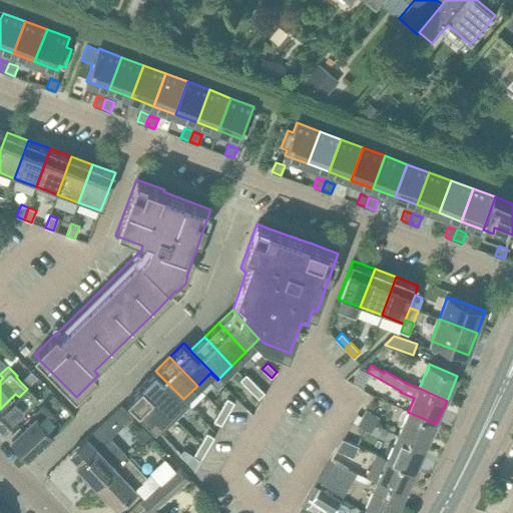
[(189,405),(183,399),(155,371),(142,385),(175,419),(189,405)]
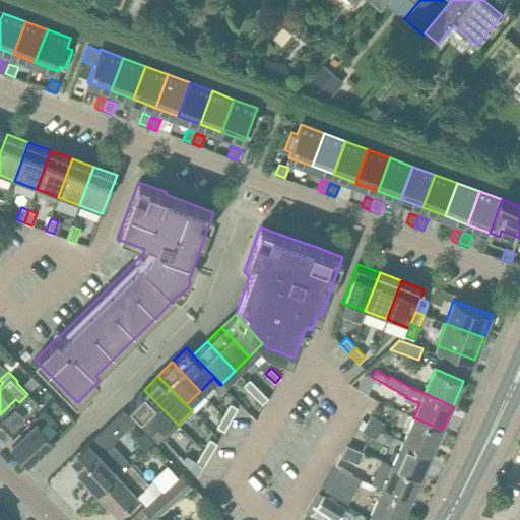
[(33,377),(21,388),(27,394),(39,383),(33,377)]
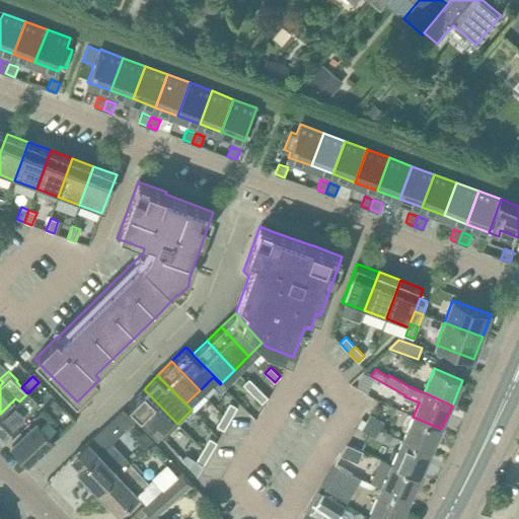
[(243,384),(252,394),(258,388),(249,379),(243,384)]
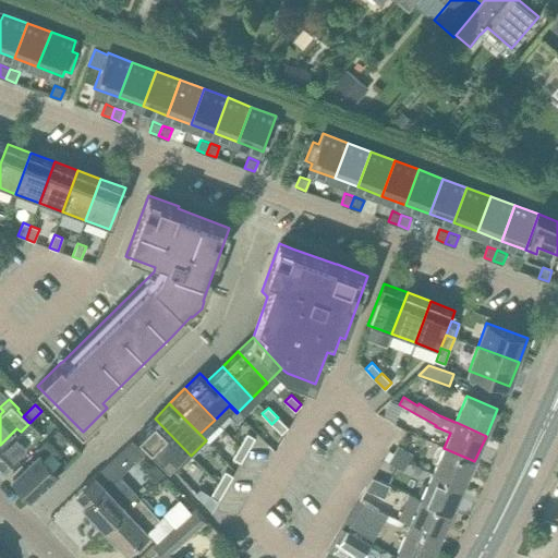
[(288,427),(278,417),(271,424),(281,434),(288,427)]
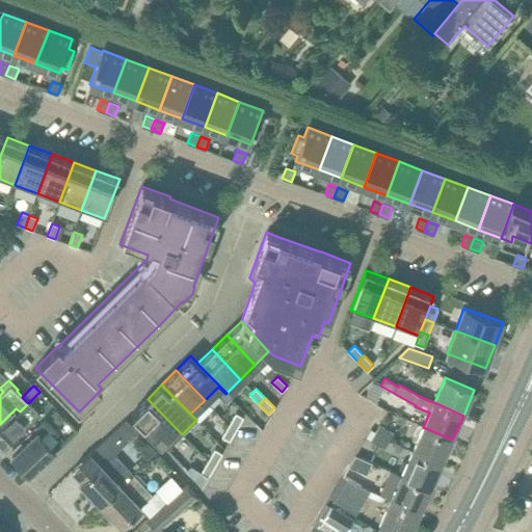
[(167,449),(182,434),(148,399),(132,414),(167,449)]
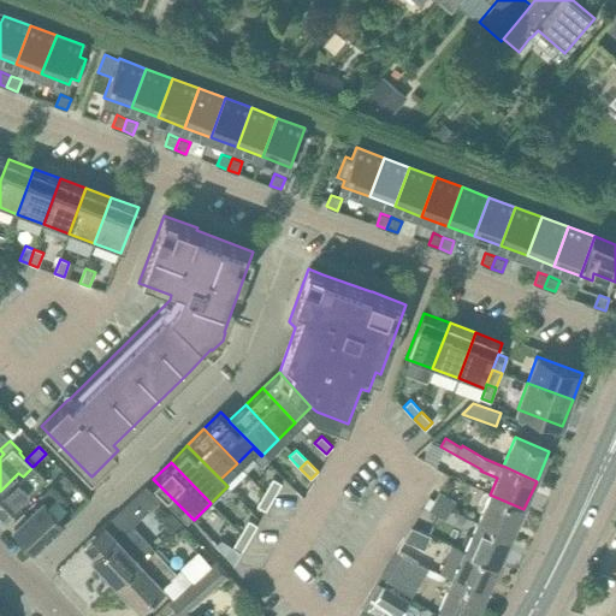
[(18,473),(0,491),(0,515),(4,520),(45,479),(33,467),(23,477),(18,473)]
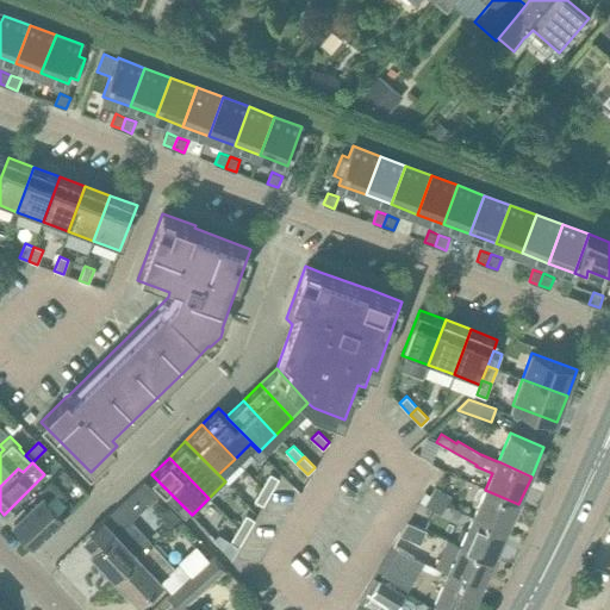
[(279,479),(271,473),(263,487),(272,492),(279,479)]
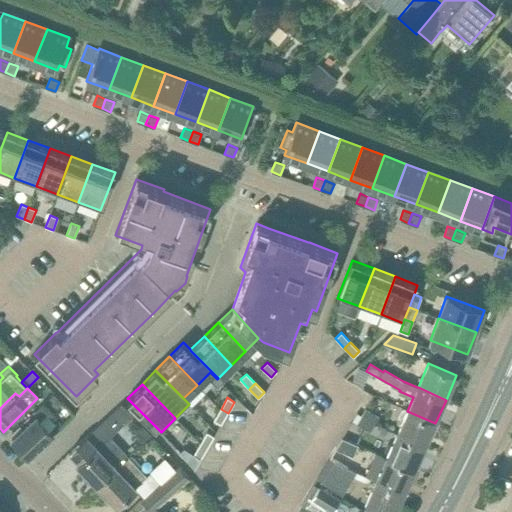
[(132,416),(121,404),(71,450),(81,462),(77,466),(97,487),(129,458),(110,438),(132,416)]
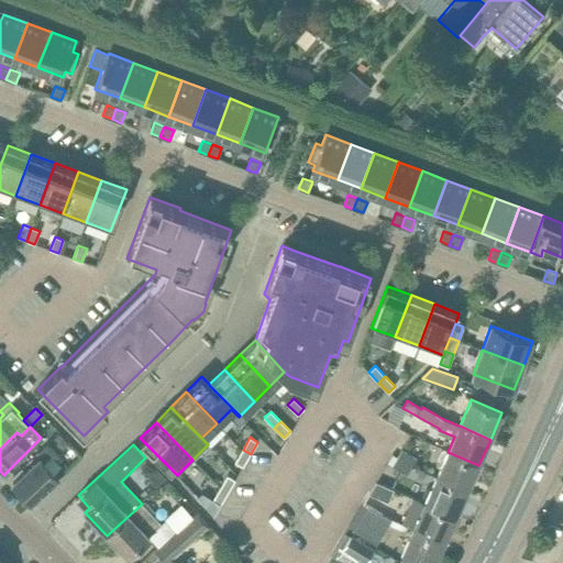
[(401,449),(396,457),(410,466),(416,457),(401,449)]
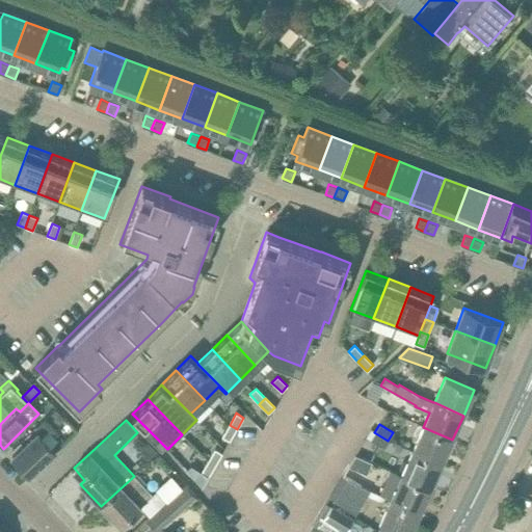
[(230,441),(237,429),(230,425),(222,436),(230,441)]
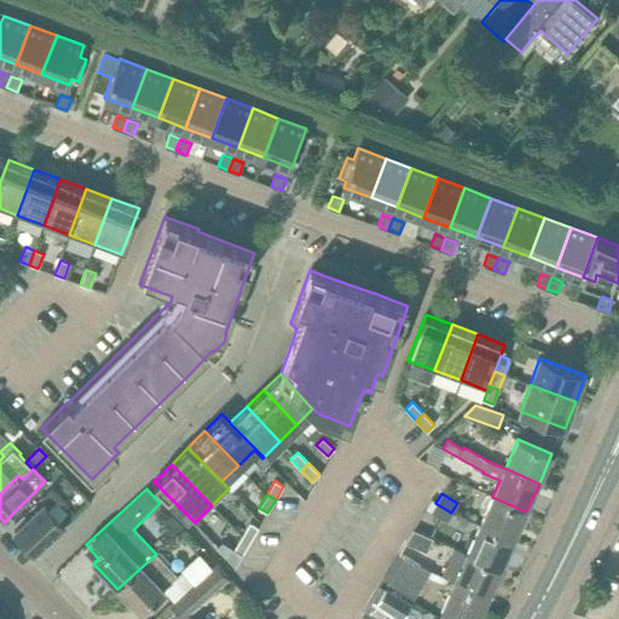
[(492,497),(479,525),(514,541),(526,512),(492,497)]
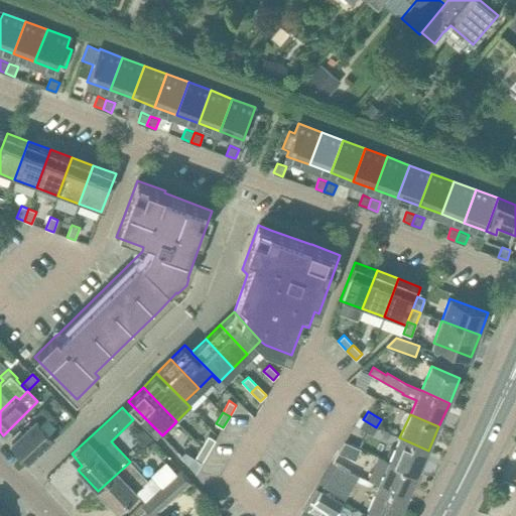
[(376,427),(363,419),(358,426),(371,434),(376,427)]
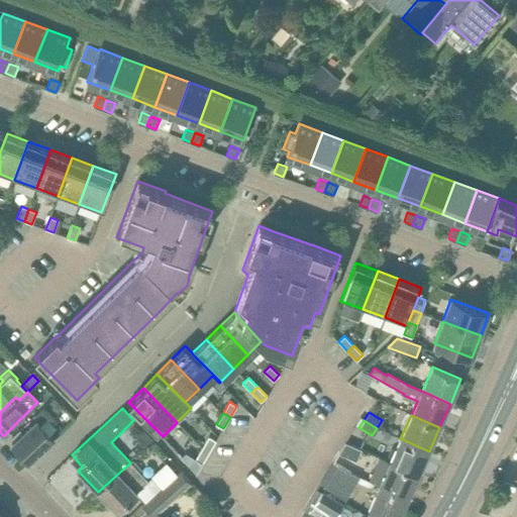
[(12,444),(28,462),(54,439),(36,421),(12,444)]
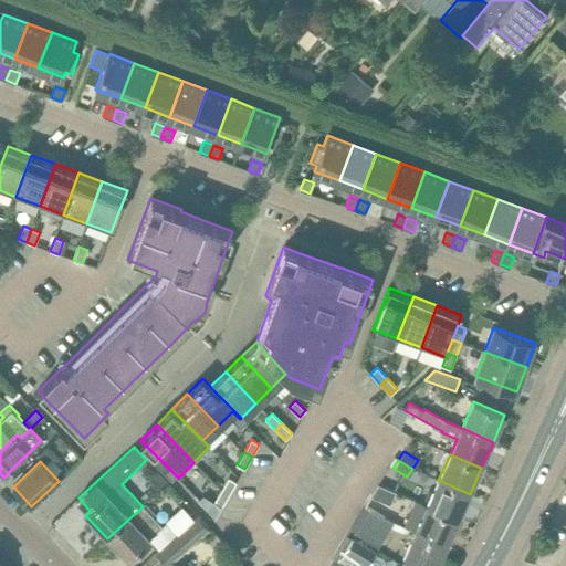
[(237,482),(229,478),(221,490),(229,495),(237,482)]
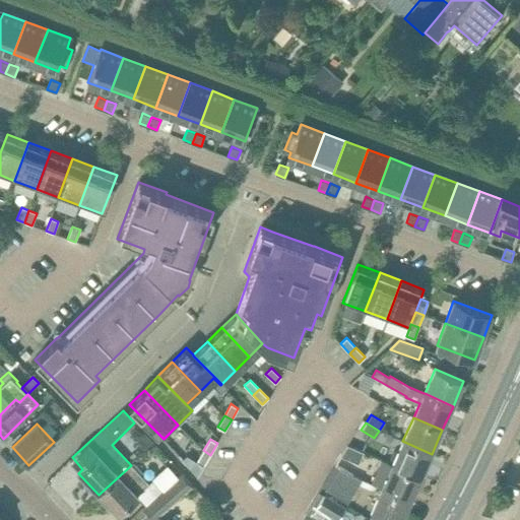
[(402,441),(392,465),(420,478),(432,454),(402,441)]
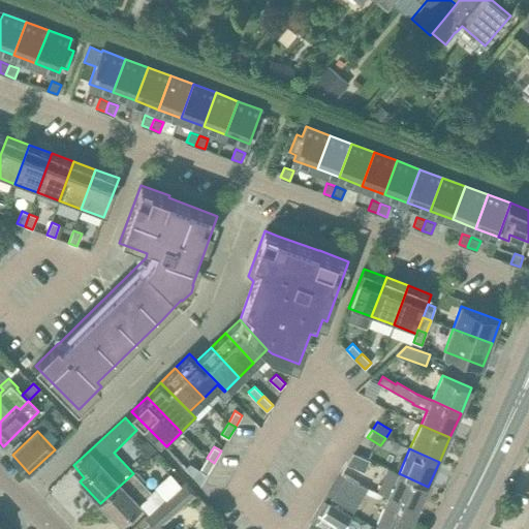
[(348,462),(341,473),(359,484),(365,469),(369,460),(353,453),(348,462)]
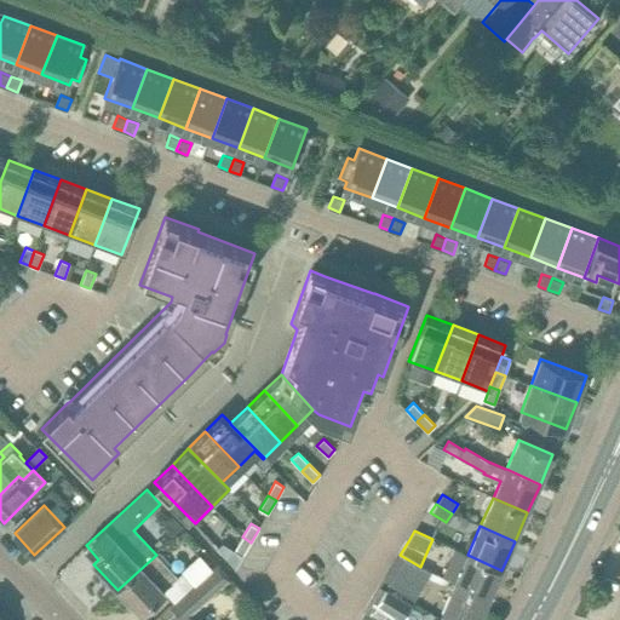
[(244,556),(251,543),(242,537),(235,551),(244,556)]
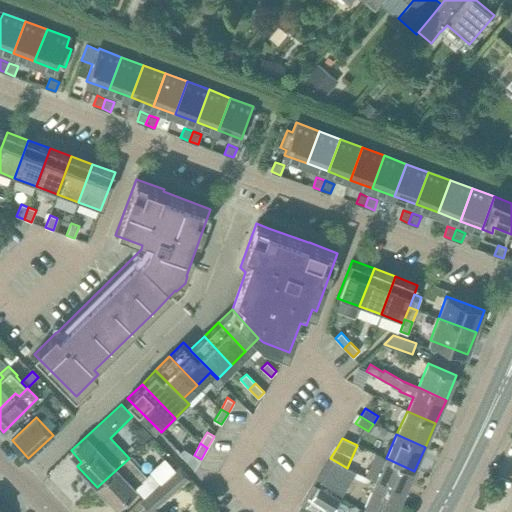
[(365,476),(376,481),(404,494),(414,471),(386,458),(376,454),(365,476)]
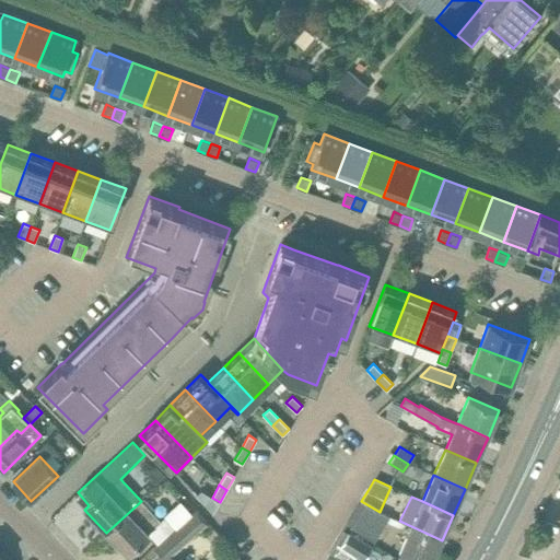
[(141,501),(106,533),(127,555),(149,534),(148,534),(161,522),(141,501)]
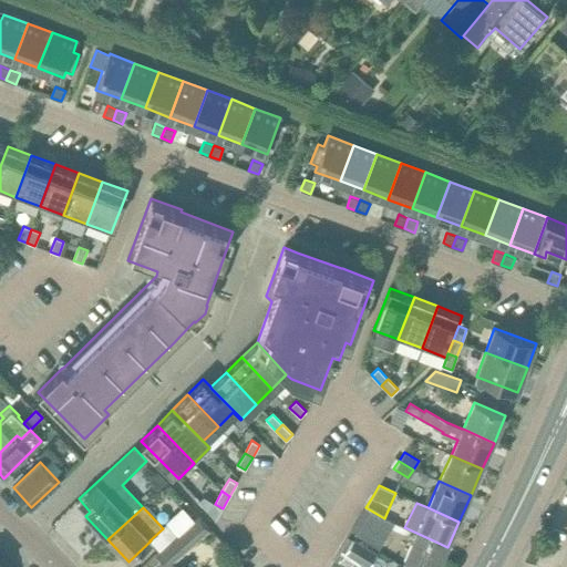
[(183,507),(166,522),(167,523),(178,535),(195,521),(183,507)]
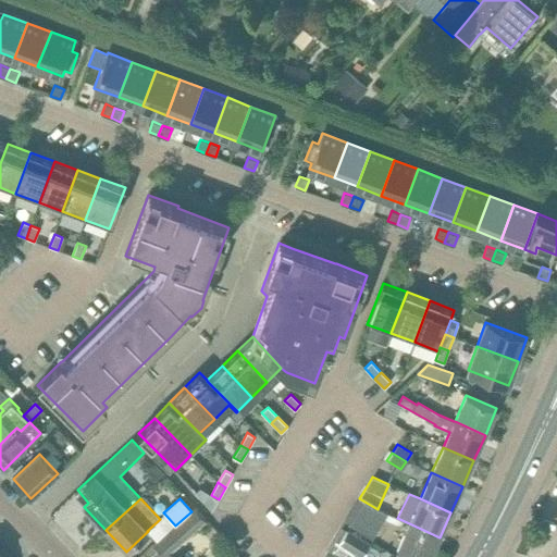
[(165,556),(203,523),(207,521),(195,508),(192,511),(175,525),(157,542),(153,545),(164,556),(165,556)]
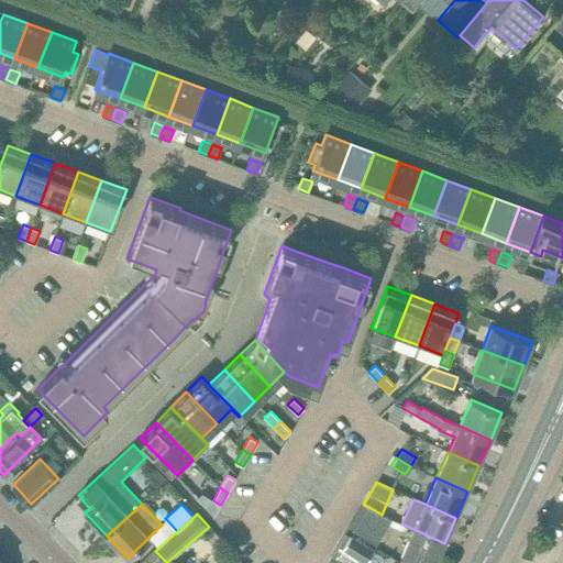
[(362,518),(354,530),(377,544),(384,532),(362,518)]
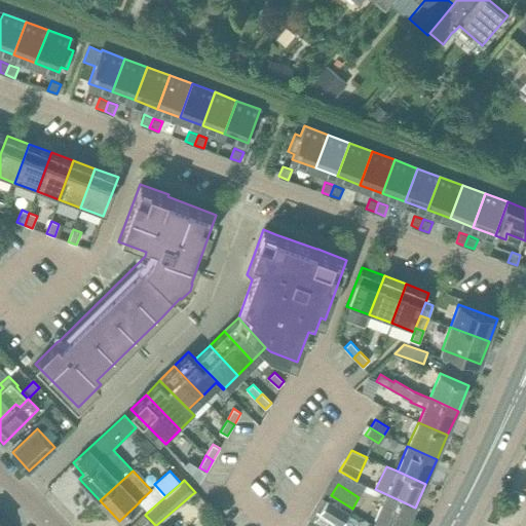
[(406,525),(415,508),(386,494),(375,519),(389,525),(406,525)]
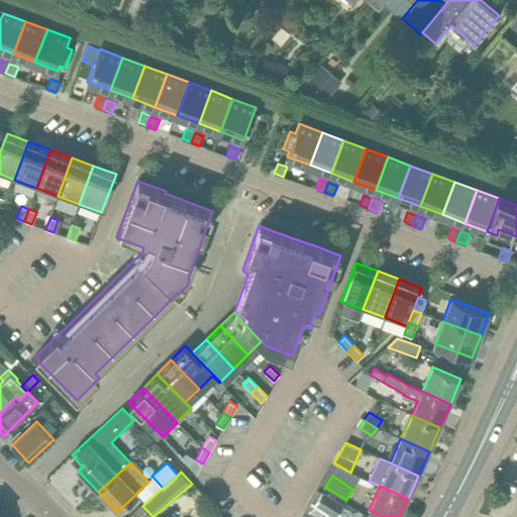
[(316,502),(336,516),(342,506),(322,492),(316,502)]
